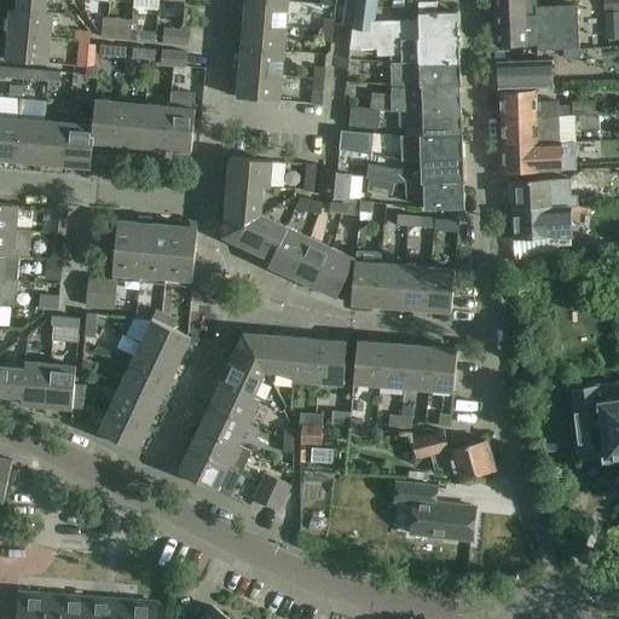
[(17,0),(17,10),(17,12),(47,15),(47,0),(17,0)]
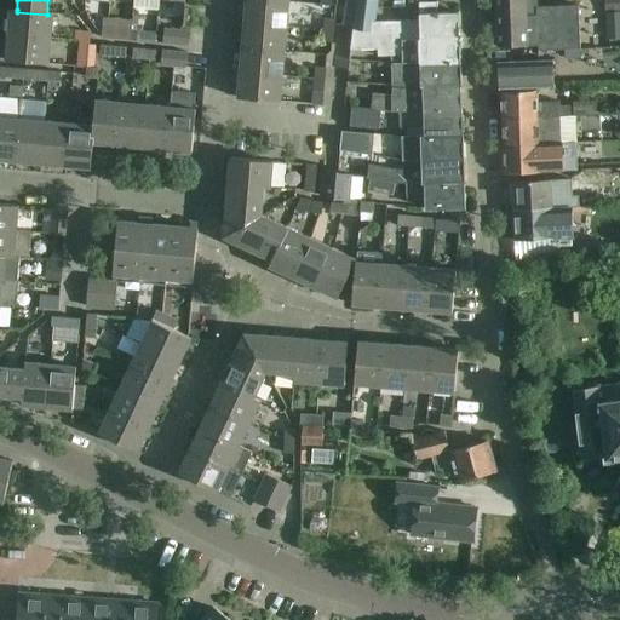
[(288,3),(254,0),(246,0),(244,24),(287,28),(288,3)]
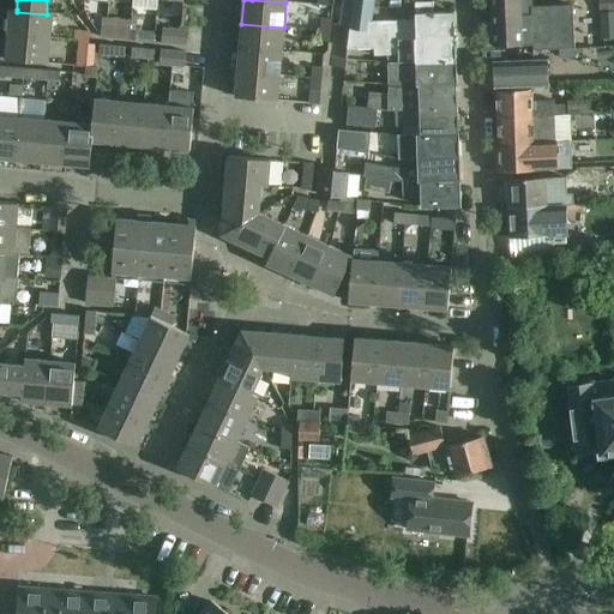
[(363,0),(353,0),(349,31),(378,35),(378,43),(456,41),(456,38),(455,38),(453,13),(433,14),(433,4),(416,4),(416,20),(372,22),(374,1),(363,0)]
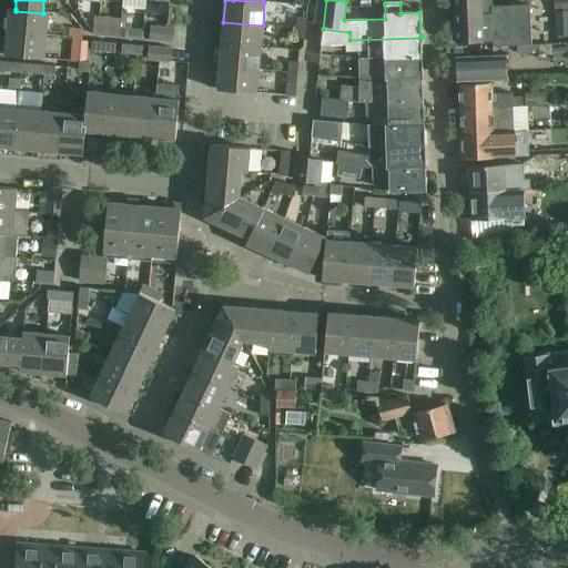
[(455,0),(457,43),(457,44),(493,42),(494,48),(531,46),(529,6),(493,7),(492,7),(492,14),(479,14),(478,0),(455,0)]
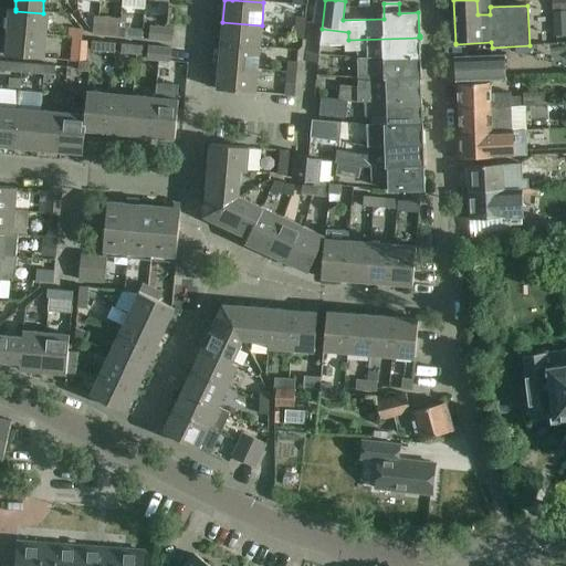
[(565,34),(565,0),(553,0),(555,35),(565,34)]
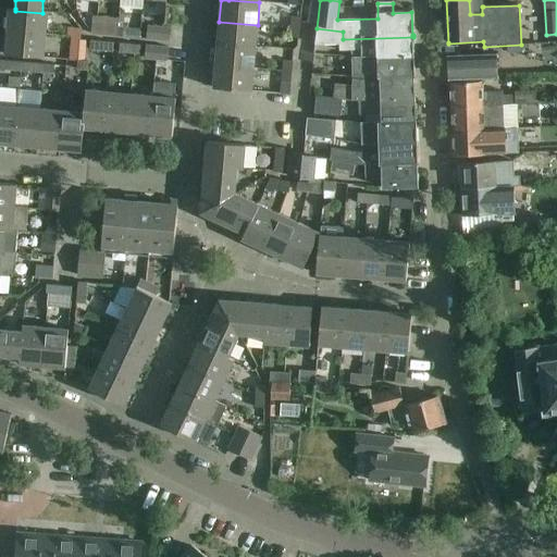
[(9,9),(7,32),(47,36),(48,14),(42,13),(15,11),(15,9),(9,9)]
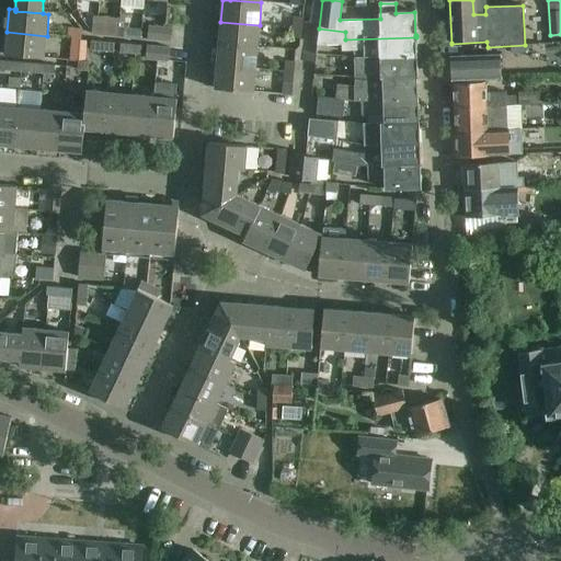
[(105,18),(94,16),(92,34),(103,35),(105,18)]
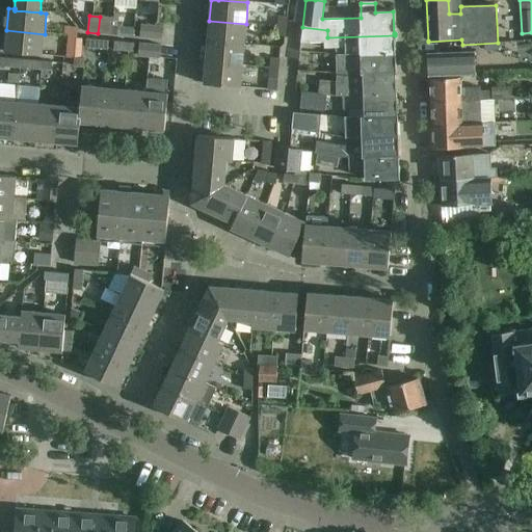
[(287,17),(278,16),(277,26),(286,27),(287,17)]
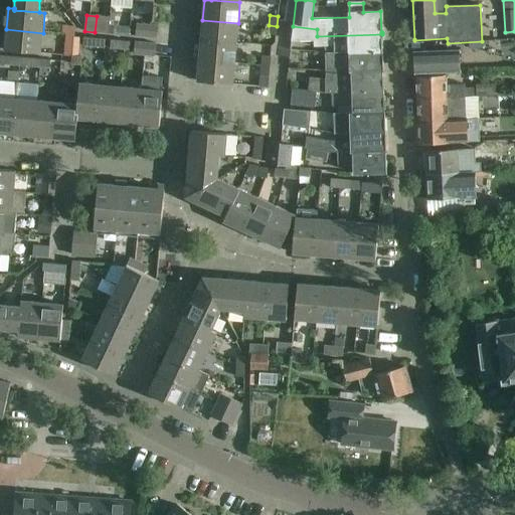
[(112,17),(97,16),(95,32),(110,34),(111,26),(112,17)]
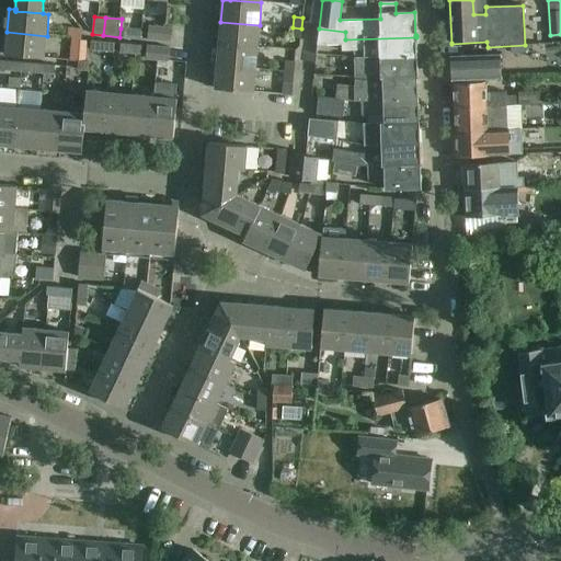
[(260,25),(220,22),(219,44),(258,46),(260,25)]
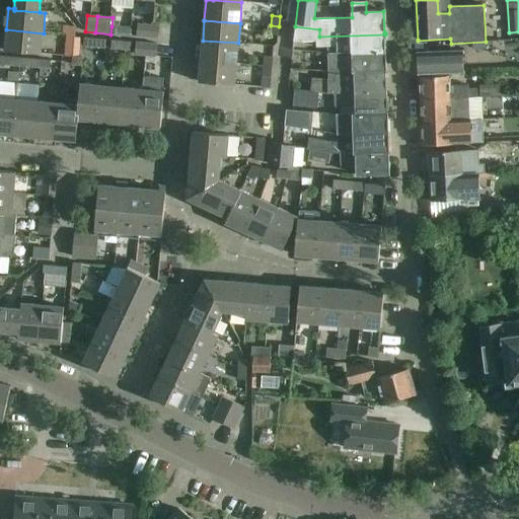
[(137,36),(138,36),(158,39),(159,26),(138,24),(137,36)]
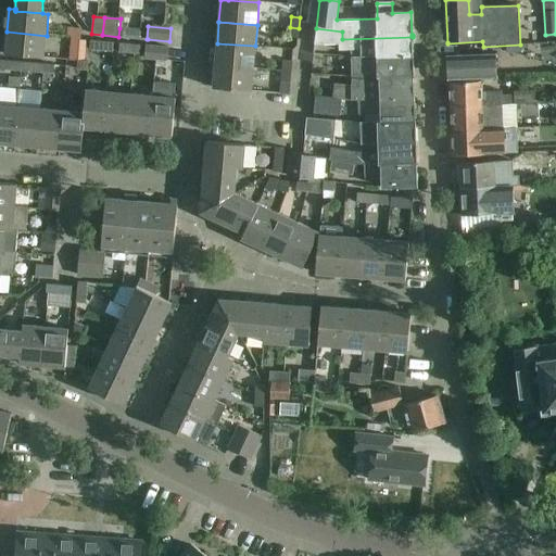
[(71,37),(71,38),(72,38),(72,42),(86,43),(87,40),(80,39),(81,28),(67,27),(66,36),(71,37)]
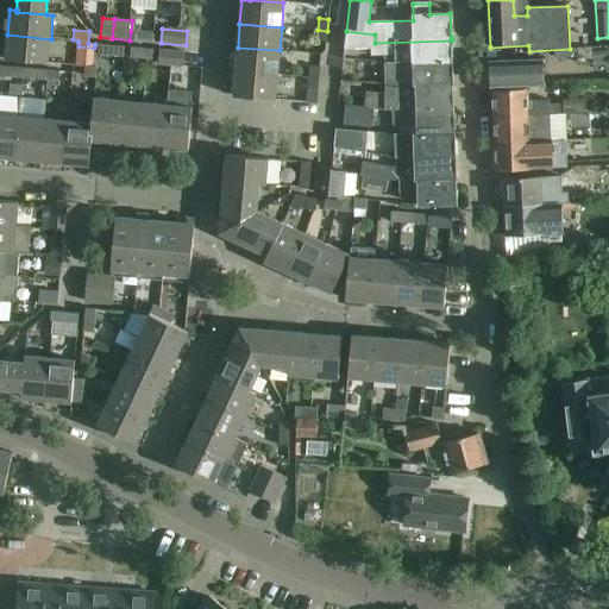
[(327,31),(318,30),(316,42),(326,42),(327,31)]
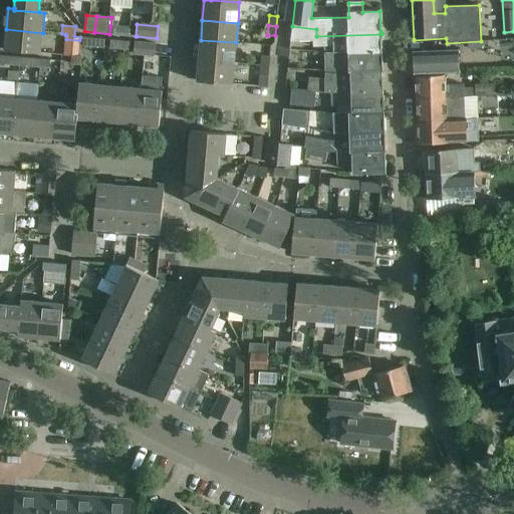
[(130,27),(110,26),(109,34),(129,35),(130,27)]
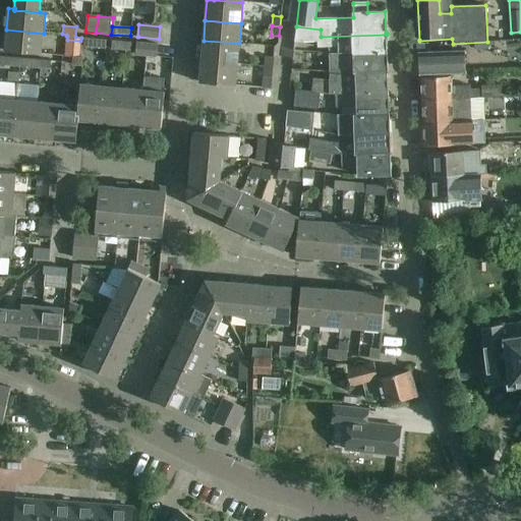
[(321,30),(296,26),(294,42),(317,41),(317,47),(328,47),(328,53),(329,53),(329,55),(387,54),(387,35),(321,37),(321,30)]
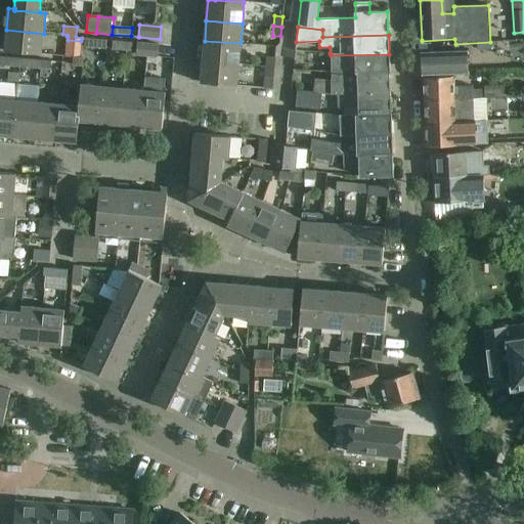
[(44,34),(6,30),(5,51),(42,54),(44,34)]
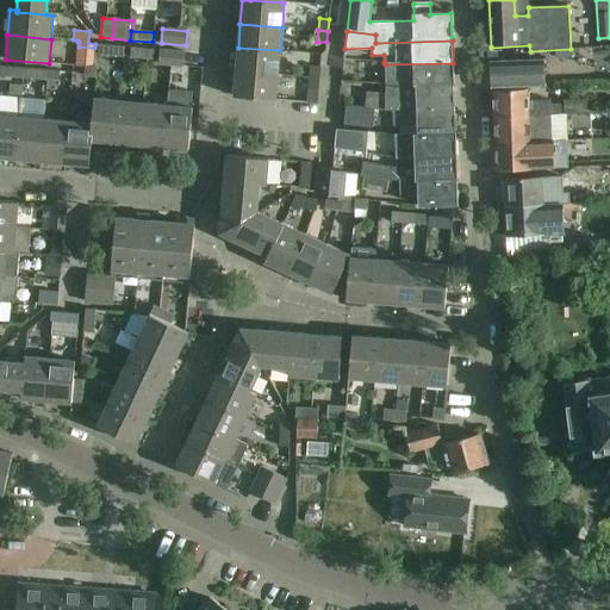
[(79,42),(78,42),(75,66),(86,67),(93,67),(94,48),(79,47),(79,42)]
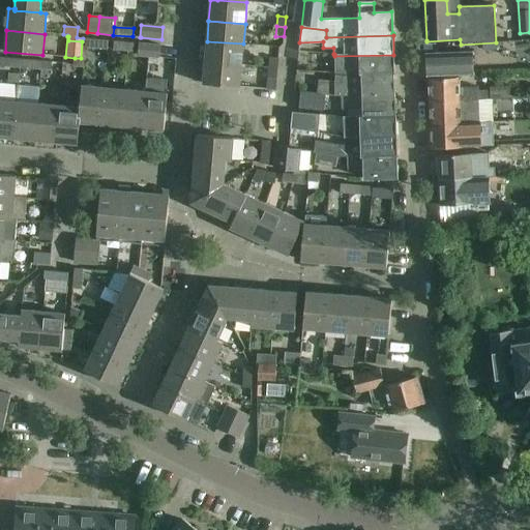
[(85,47),(94,48),(107,49),(108,40),(86,38),(85,47)]
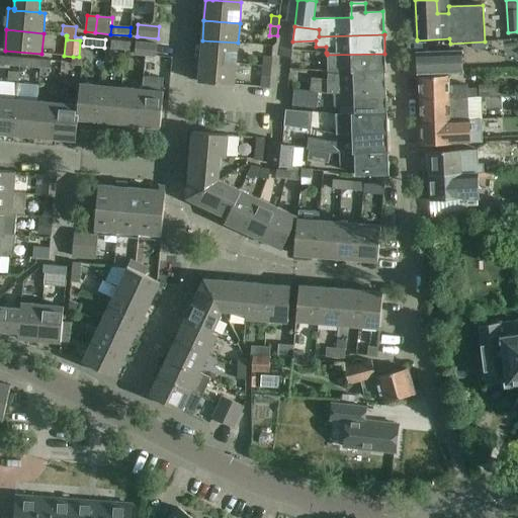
[(111,49),(120,50),(121,41),(112,40),(111,49)]
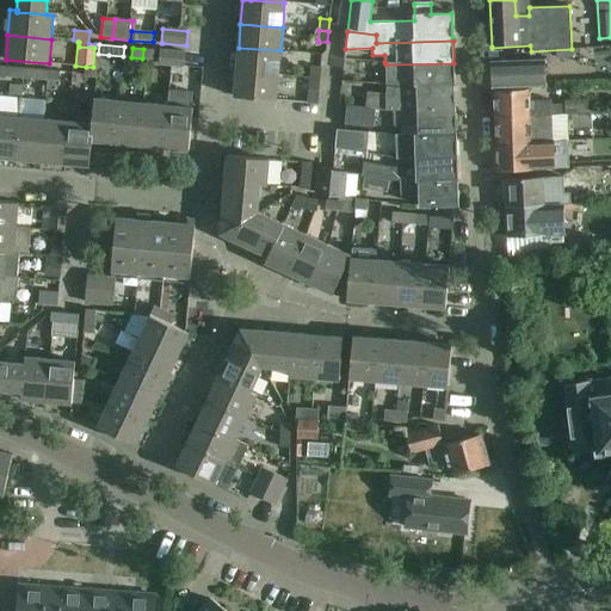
[(281,50),(239,48),(236,72),(278,75),(281,50)]
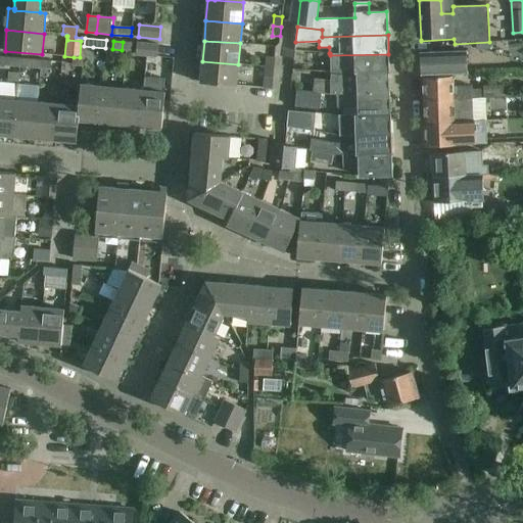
[(132,43),(123,42),(122,50),(131,51),(132,43)]
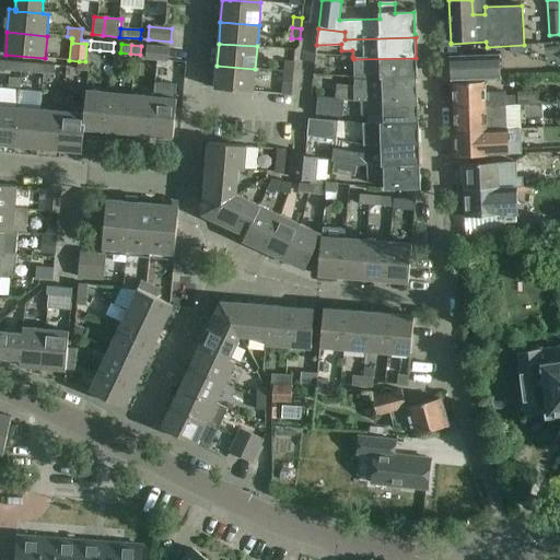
[(170,48),(147,46),(146,59),(158,60),(156,68),(167,69),(170,48)]
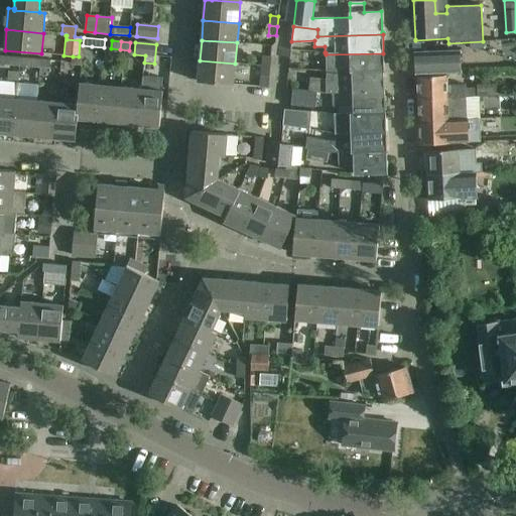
[(459,51),(436,51),(416,52),(417,73),(444,72),(460,71),(460,62),(459,51)]
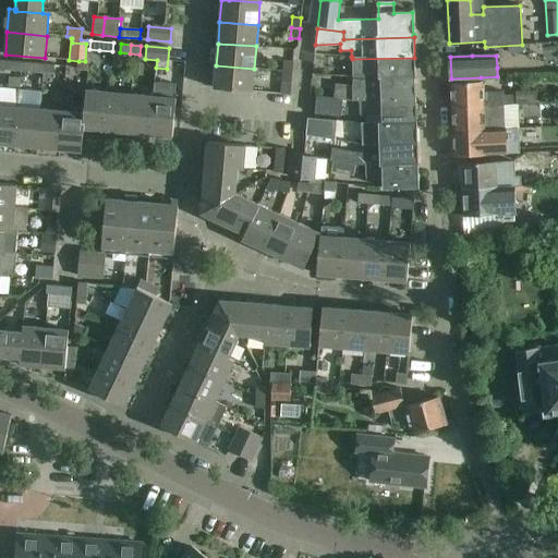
[(415,77),(414,58),(352,59),(353,81),(414,79),(414,77),(415,77)]
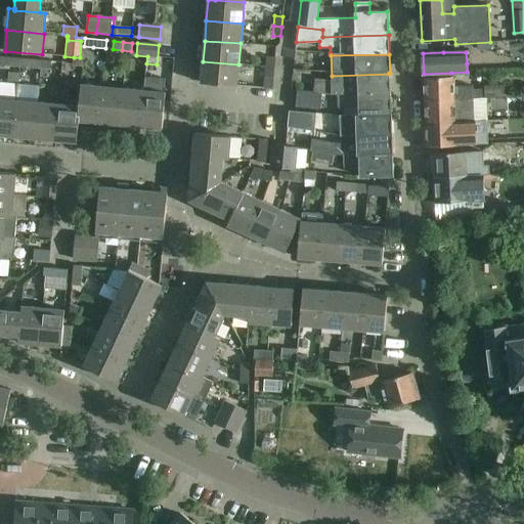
[(22,58),(10,57),(0,56),(0,64),(22,67),(22,58)]
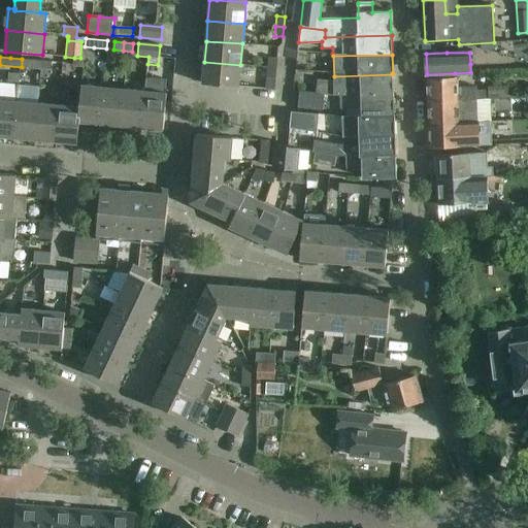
[(84,58),(80,58),(74,58),(74,67),(83,67),(84,58)]
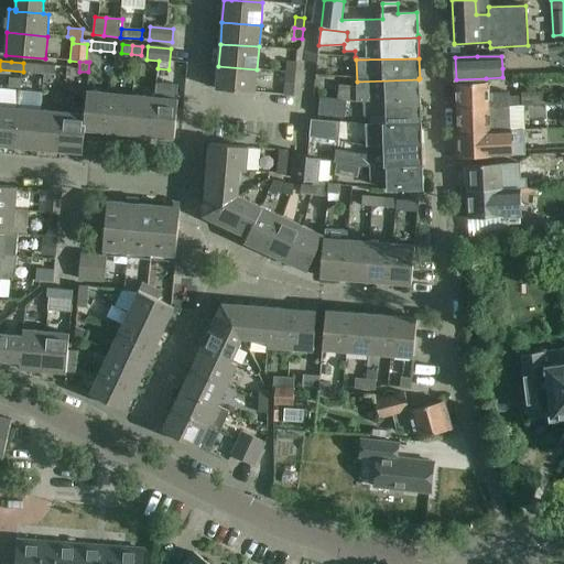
[(296,62),(286,62),(285,73),(295,73),(296,62)]
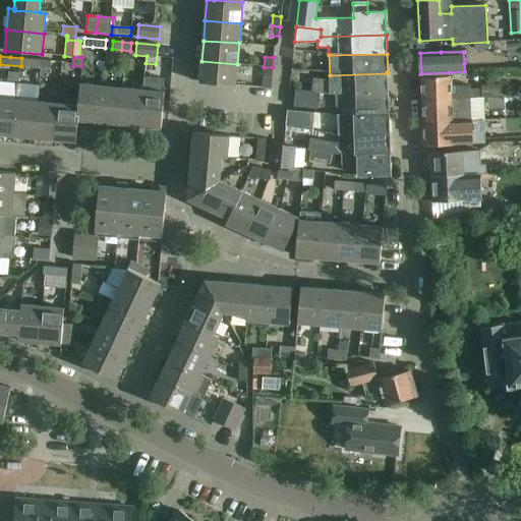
[(42,60),(21,58),(21,66),(41,68),(42,60)]
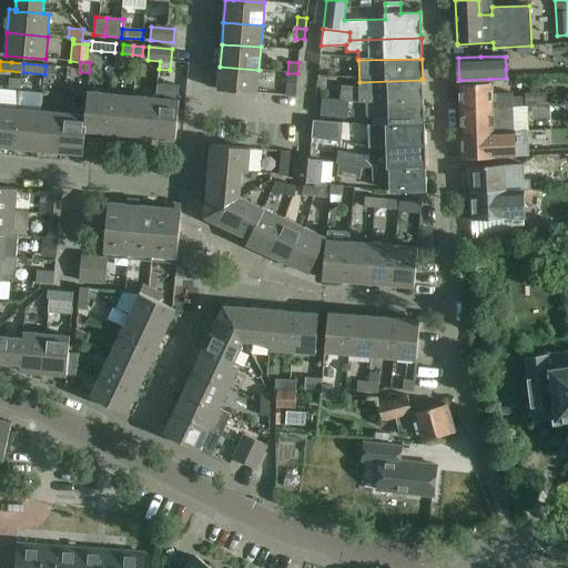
[(56,66),(46,66),(44,74),(54,75),(56,66)]
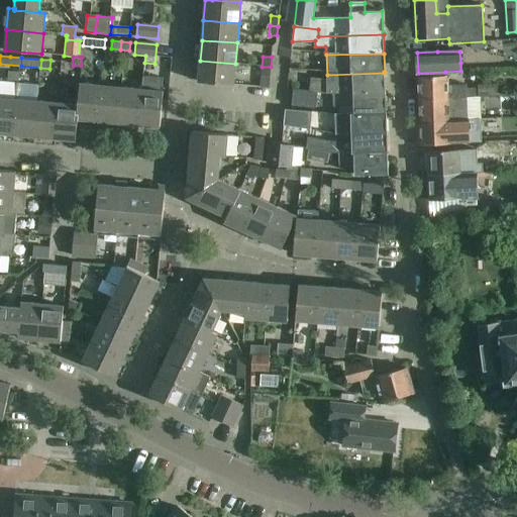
[(235,64),(200,61),(198,82),(233,85),(235,64)]
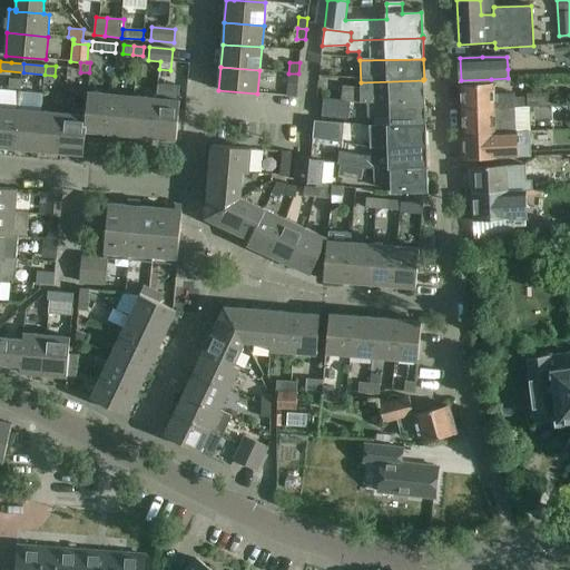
[(336,67),(335,82),(353,85),(354,69),(336,67)]
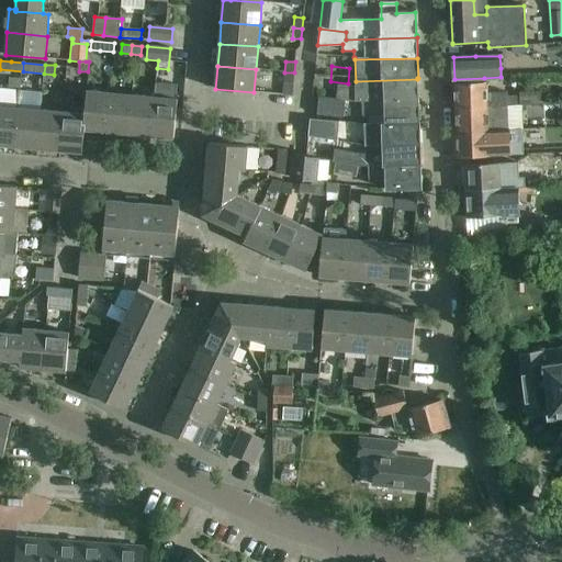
[(294,72),(284,72),(284,82),(293,83),(294,72)]
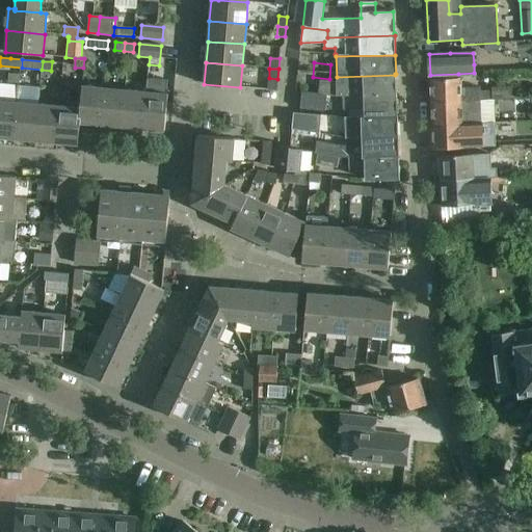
[(396,96),(395,75),(337,77),(336,82),(320,80),(318,95),(326,96),(337,98),(342,98),(396,96)]
